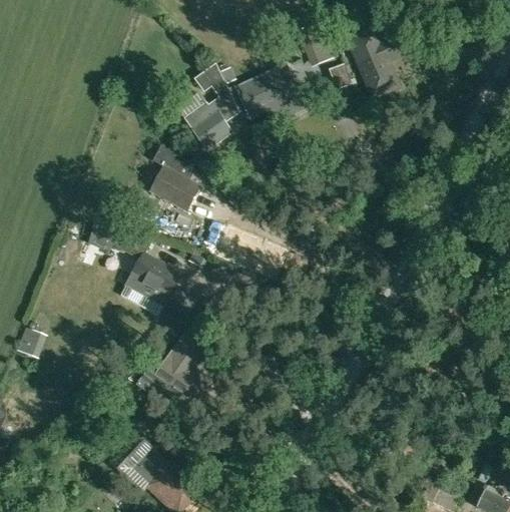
[(348,52),(346,52),(363,90),(379,83),(371,64),(391,56),(383,37),(379,38),(373,25),(342,38),(348,52)]
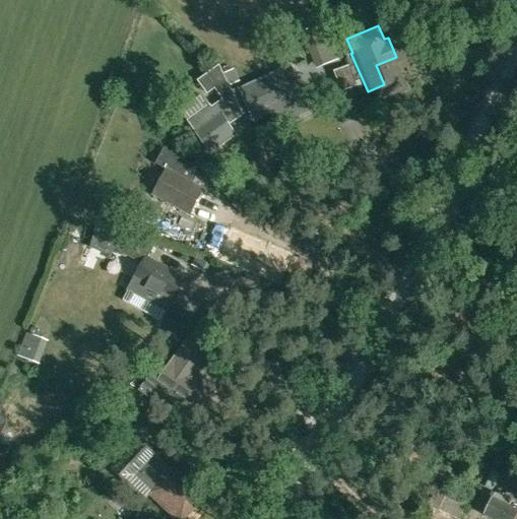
[(328,36),(306,45),(315,66),(336,57),(328,36)]
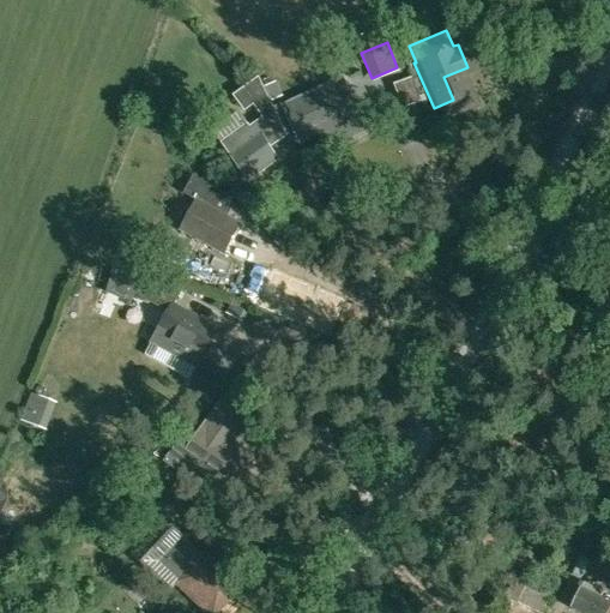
[(363,109),(355,113),(339,79),(282,106),(297,139),(320,128),(328,146),(372,126),(363,109)]
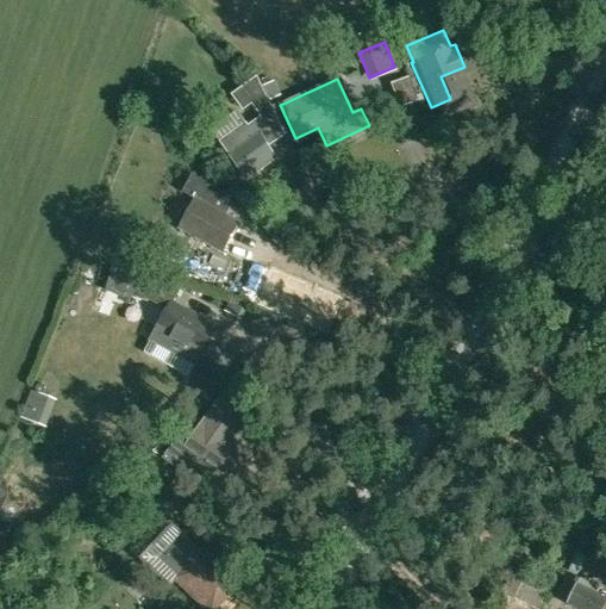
[(218,142),(243,176),(273,154),(262,140),(272,132),(272,131),(277,126),(268,113),(270,111),(266,100),(263,93),(249,104),(258,116),(250,122),(249,120),(244,123),(218,142)]
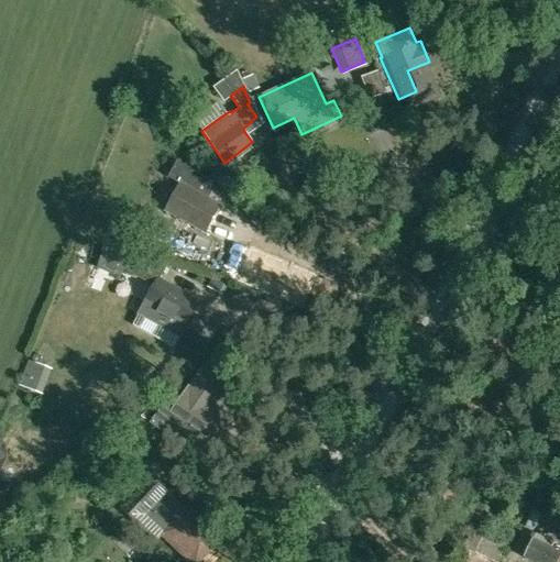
[(162,210),(201,231),(218,204),(204,196),(212,180),(176,161),(168,176),(178,180),(162,210)]
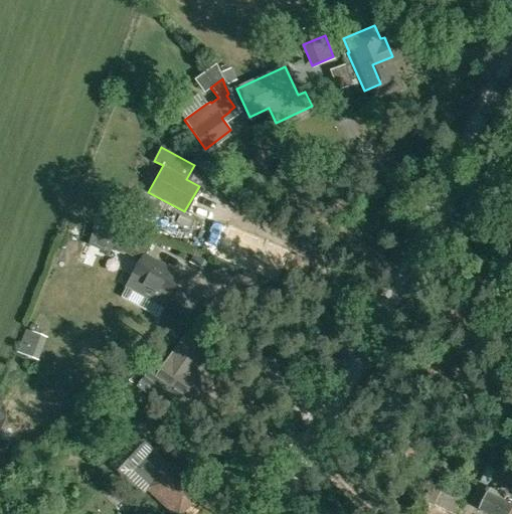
[(92,223),(86,243),(107,252),(110,246),(139,261),(130,277),(126,285),(162,305),(167,296),(178,275),(143,255),(151,240),(115,229),(92,223)]
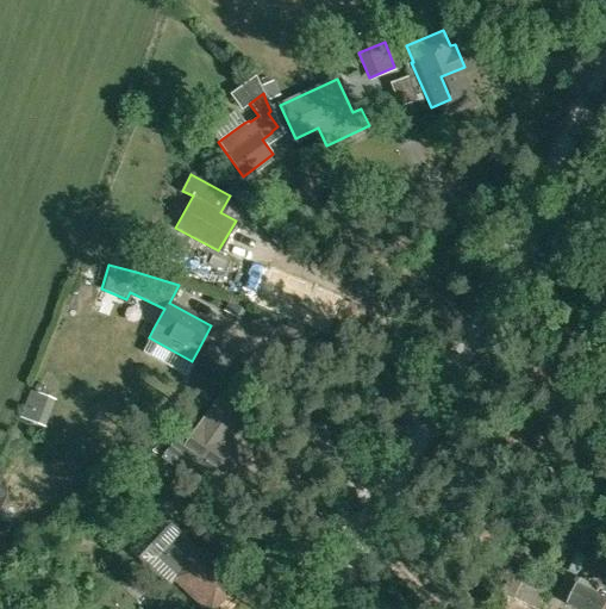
[(226,300),(222,310),(237,319),(243,309),(226,300)]
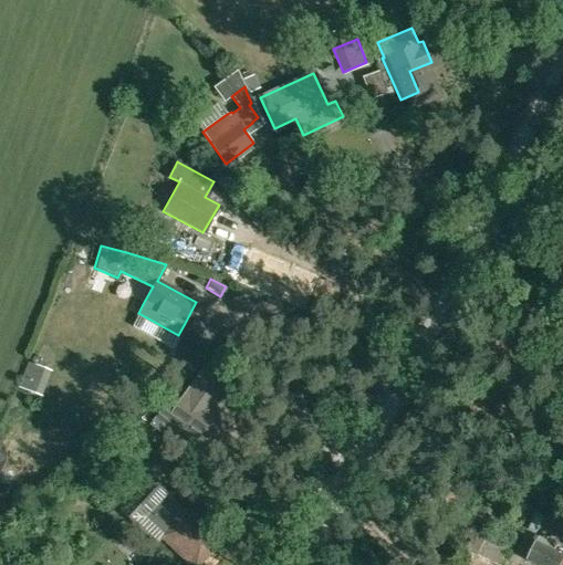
[(167,416),(173,419),(178,424),(174,430),(206,453),(227,426),(209,412),(215,406),(236,375),(209,356),(167,416)]
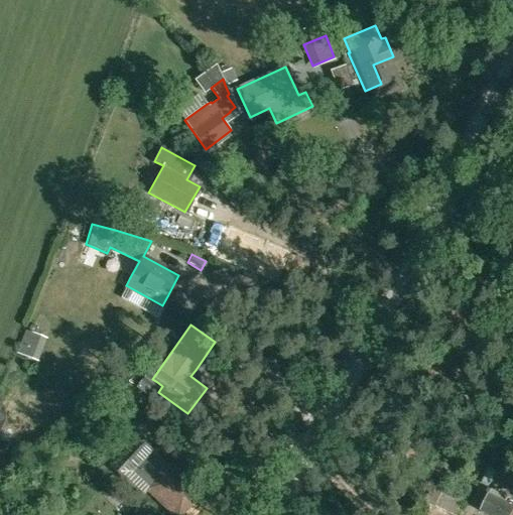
[(26,327),(26,351),(49,352),(50,328),(26,327)]
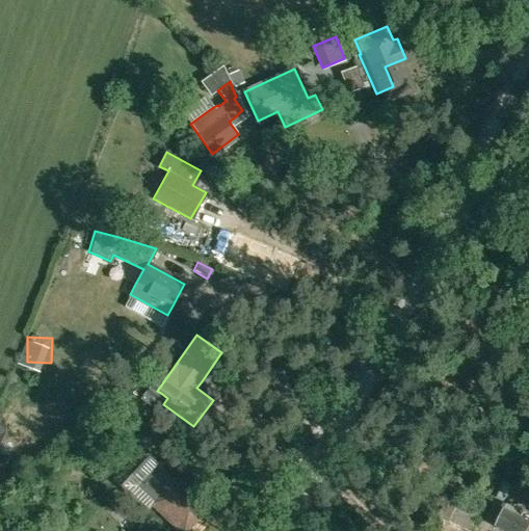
[(130,422),(123,437),(146,446),(152,431),(130,422)]
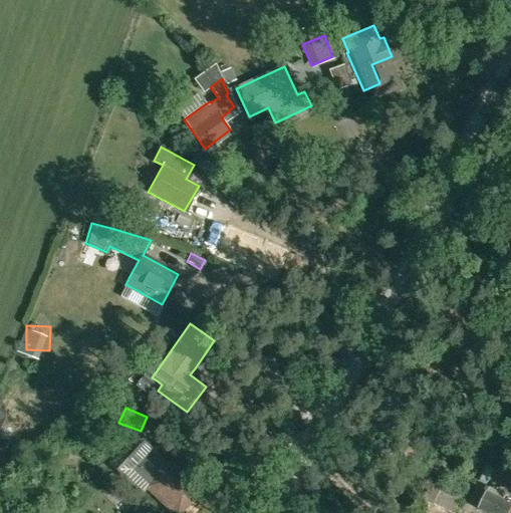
[(170,463),(148,485),(175,512),(176,512),(198,491),(170,463)]
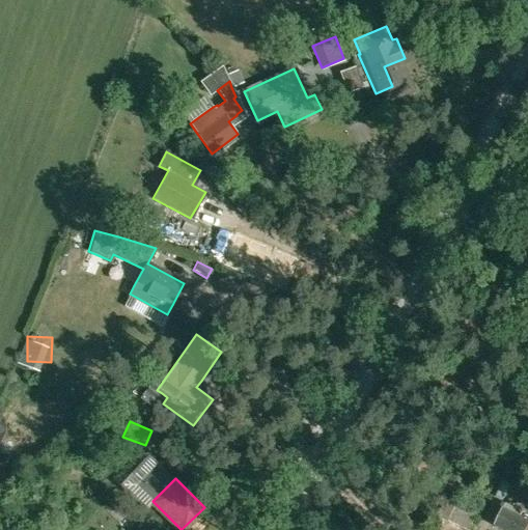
[(505,492),(527,504),(527,489),(511,480),(505,492)]
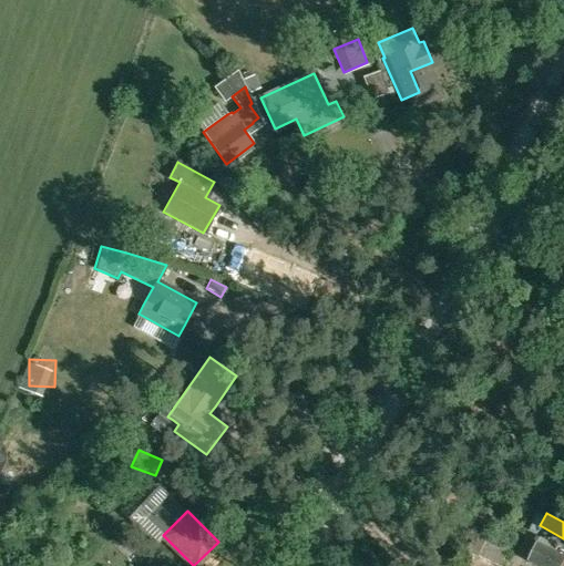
[(472,530),(463,552),(475,558),(477,556),(499,565),(506,544),(485,535),(472,530)]
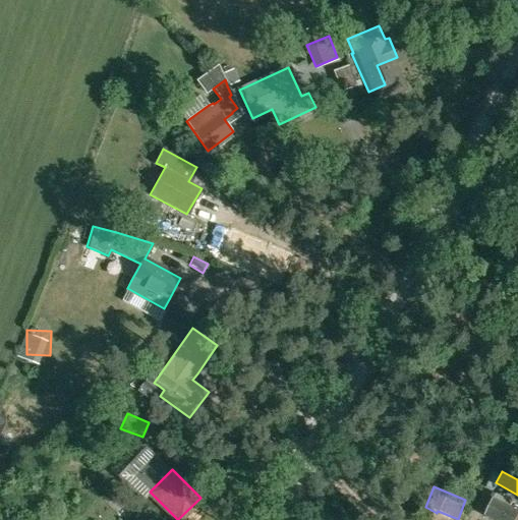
[(491,519),(517,519),(517,511),(517,512),(517,511),(517,509),(507,504),(509,501),(493,493),(492,496),(482,516),(491,519)]
